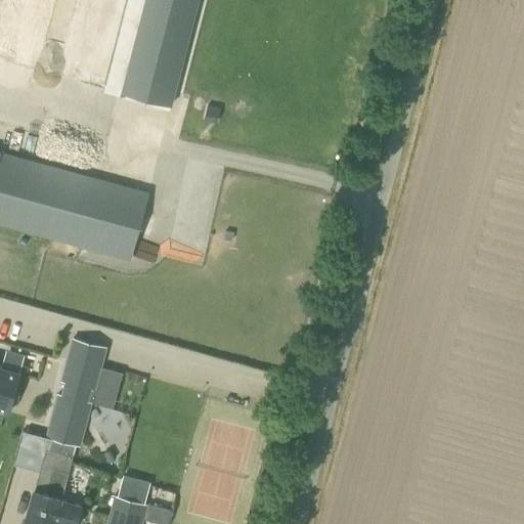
[(145,0),(121,96),(169,108),(197,0),(145,0)]
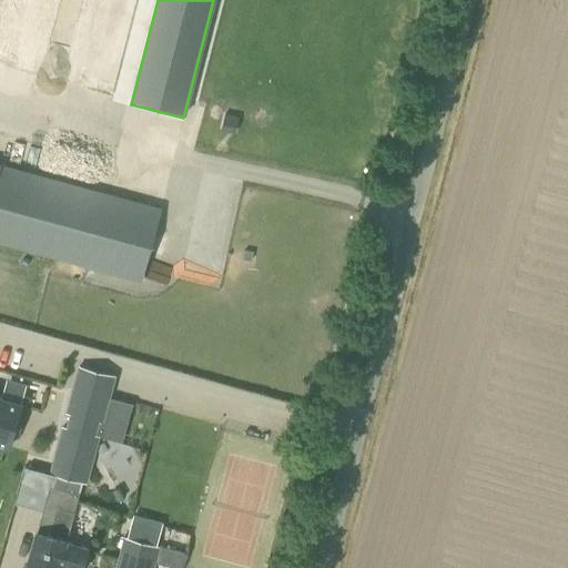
[(0,242),(140,282),(148,255),(154,233),(161,208),(154,205),(54,178),(0,162),(0,242)]
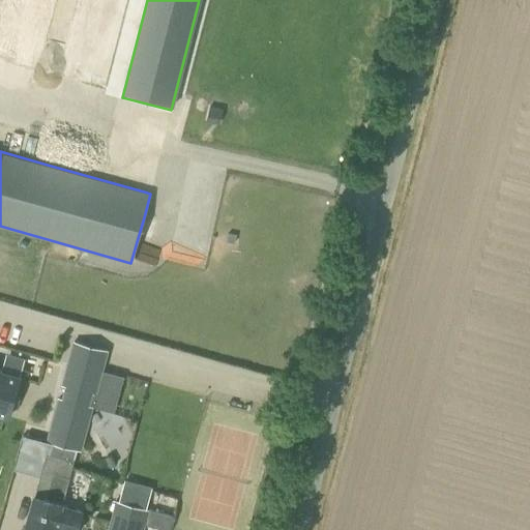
[(95,394),(107,350),(74,342),(62,386),(63,387),(63,386),(66,386),(62,401),(60,400),(60,399),(59,399),(58,402),(47,442),(80,451),(84,437),(72,434),(80,405),(91,408),(91,407),(87,406),(91,393),(95,394)]
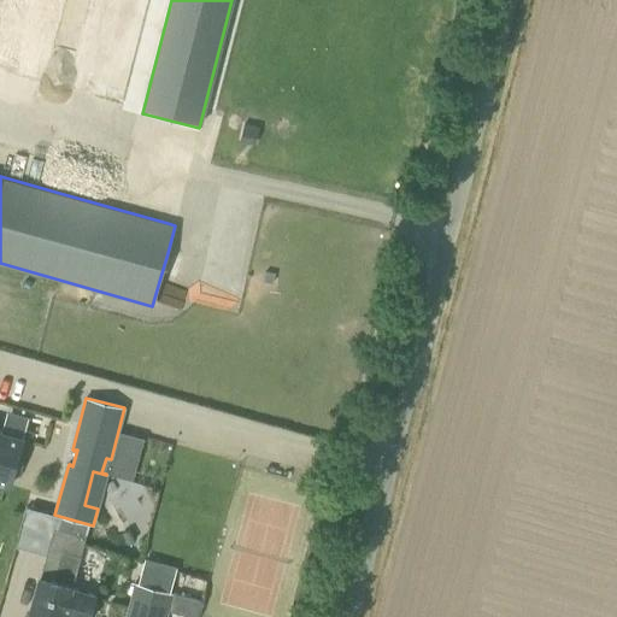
[(0,483),(10,487),(23,439),(0,432),(0,483)]
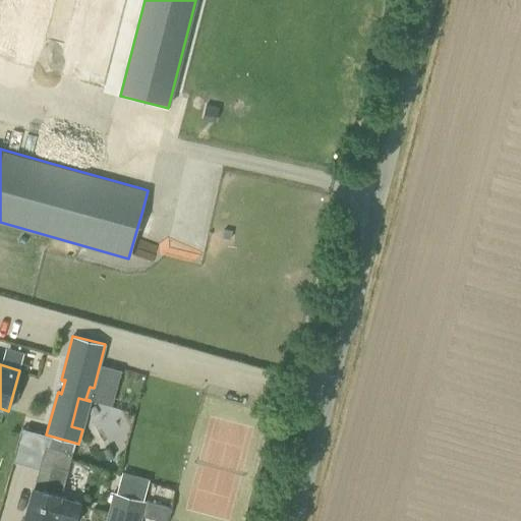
[(60,497),(72,455),(45,447),(34,487),(33,486),(24,519),(31,520),(53,520),(55,519),(63,520),(75,520),(76,519),(79,519),(81,510),(79,509),(80,504),(61,498),(61,497),(60,497)]
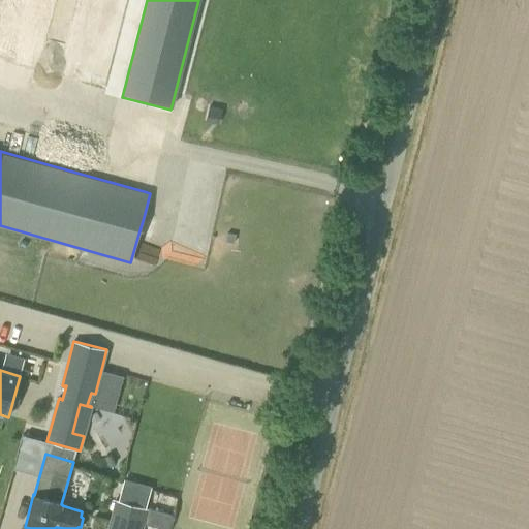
[(142,528),(148,508),(116,500),(106,528),(142,528)]
